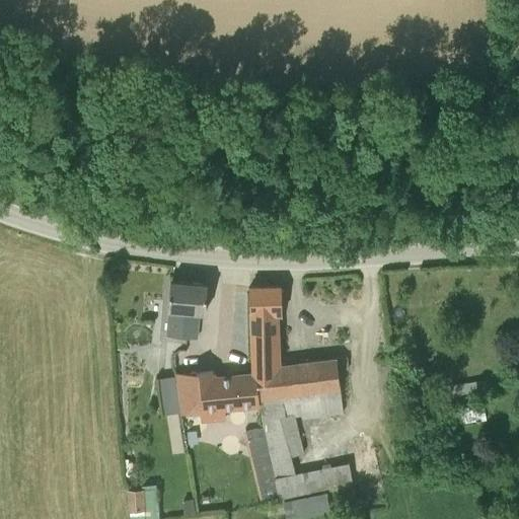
[(205,312),(207,284),(170,280),(168,308),(169,308),(167,335),(197,338),(199,311),(205,312)]
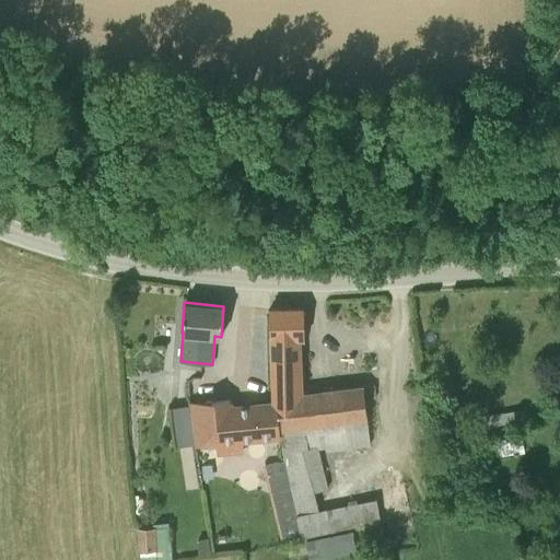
[(270,358),(299,356),(298,342),(304,341),(303,307),(269,308),(270,358)]
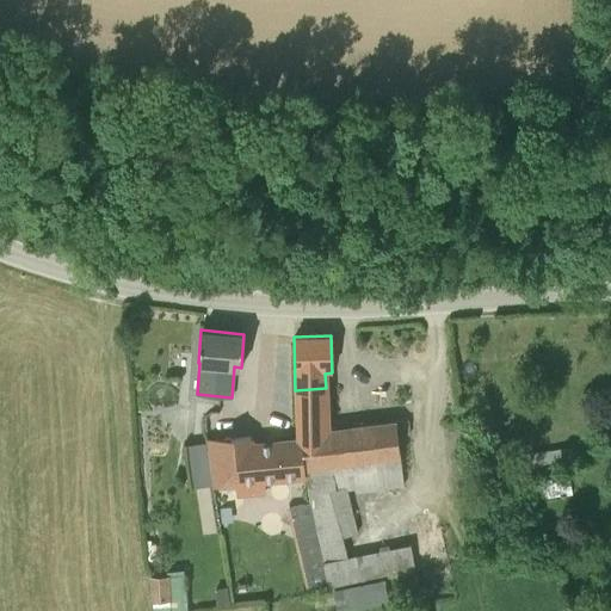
[(315,517),(319,542),(340,537),(355,534),(345,488),(357,486),(357,491),(403,485),(396,421),(329,430),(327,394),(326,388),(295,390),(296,423),(297,423),(298,439),(303,474),(306,474),(308,492),(315,517)]
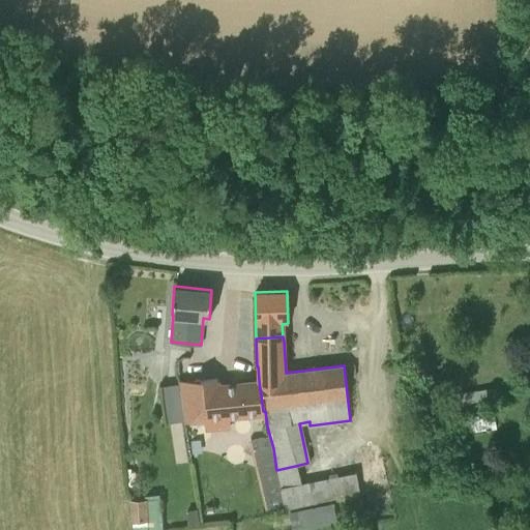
[(263,411),(259,381),(218,385),(217,379),(200,380),(199,379),(179,381),(184,420),(205,417),(206,430),(229,427),(227,415),(263,411)]
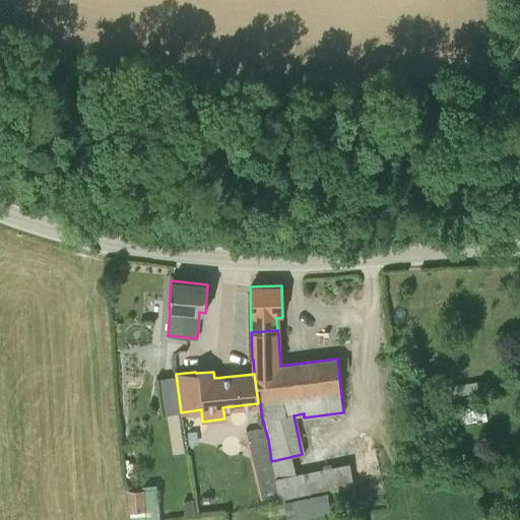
[(262,506),(279,502),(277,495),(271,461),(268,440),(248,445),(262,506)]
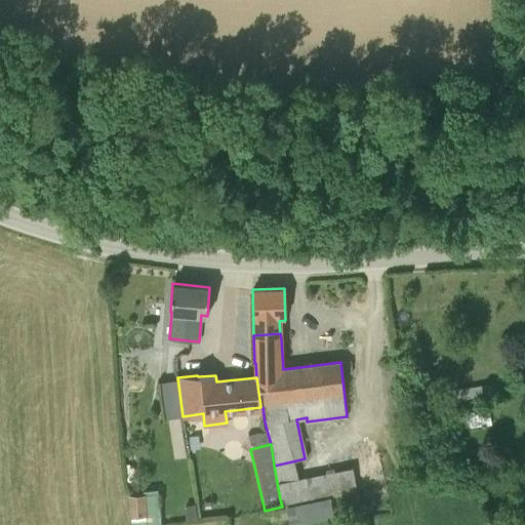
[(156,524),(156,514),(151,515),(150,493),(127,495),(129,517),(130,517),(131,524),(156,524)]
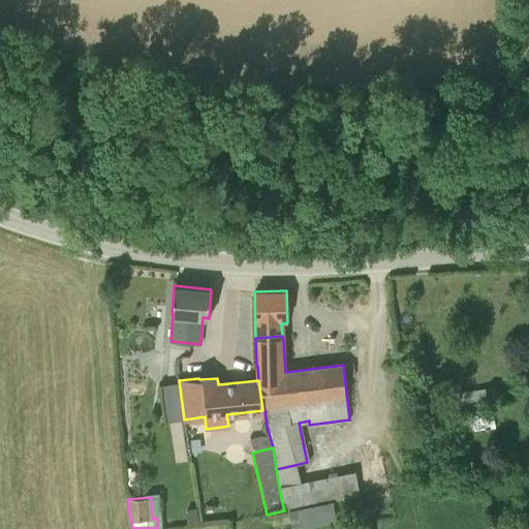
[(298,528),(337,522),(333,502),(288,511),(291,528),(298,528)]
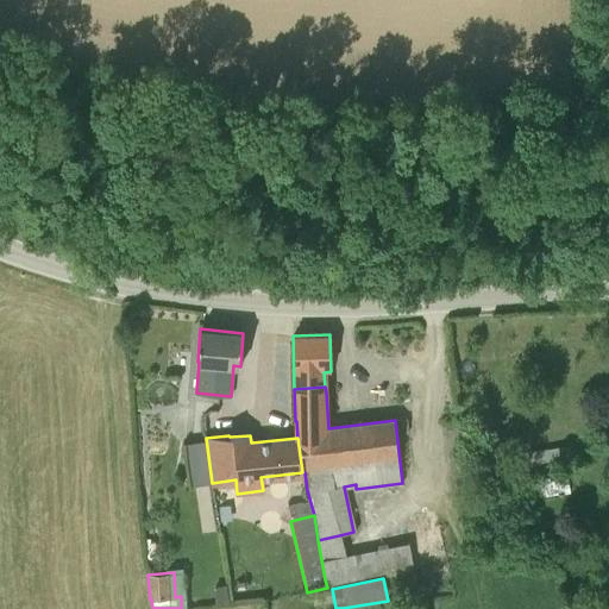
[(228,603),(228,585),(215,586),(215,603),(228,603)]
